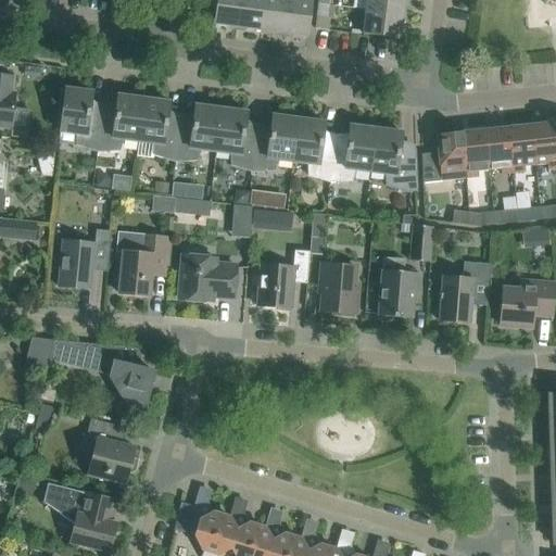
[(215,0),(213,25),(237,28),(240,0),(215,0)]
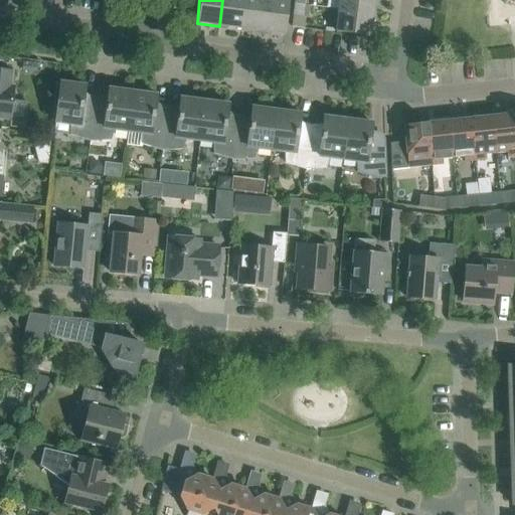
[(222,0),(219,26),(240,29),(244,0),(222,0)]
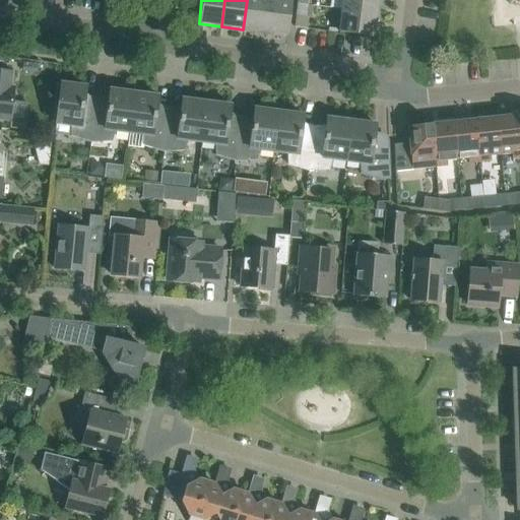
[(247,0),(243,29),(265,33),(268,0),(247,0)]
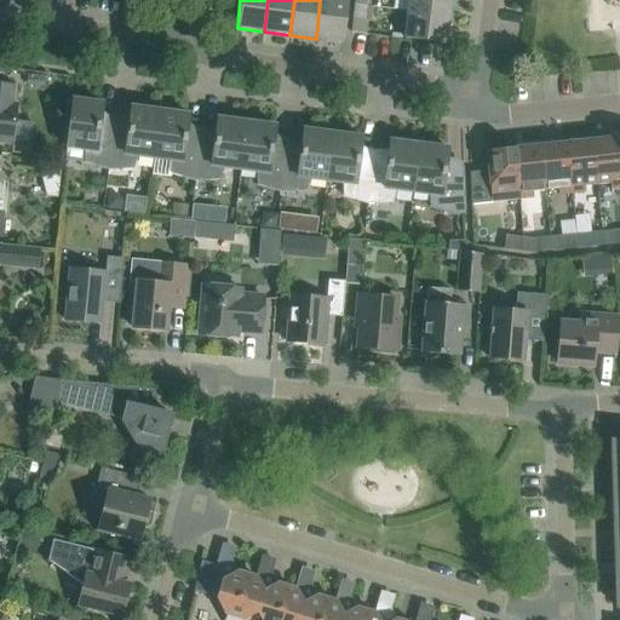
[(342,0),(320,0),(316,39),(343,41),(348,1),(342,0)]
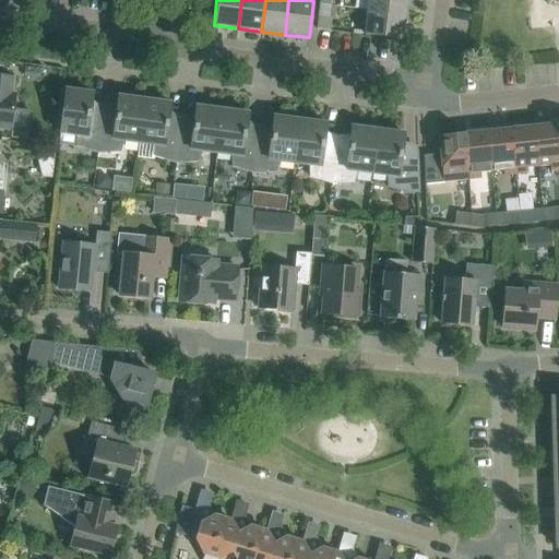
[(368,0),(367,11),(404,15),(406,0),(368,0)]
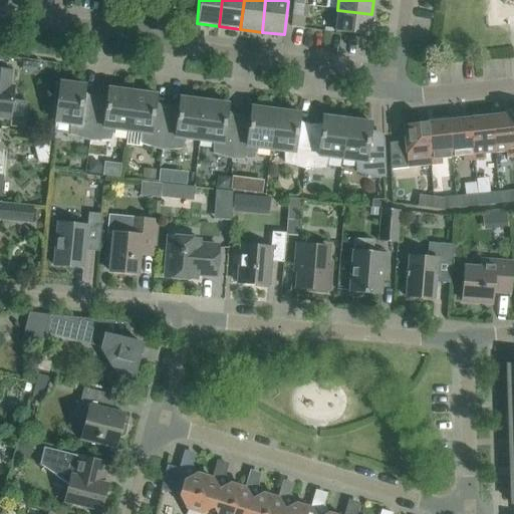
[(303,5),(294,4),(291,27),(304,28),(305,17),(308,17),(309,5),(304,5),(303,5)]
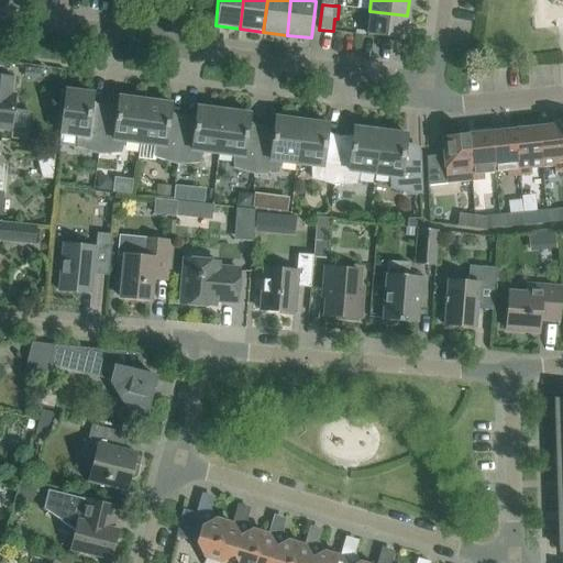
[(407,15),(370,11),(367,35),(404,40),(407,15)]
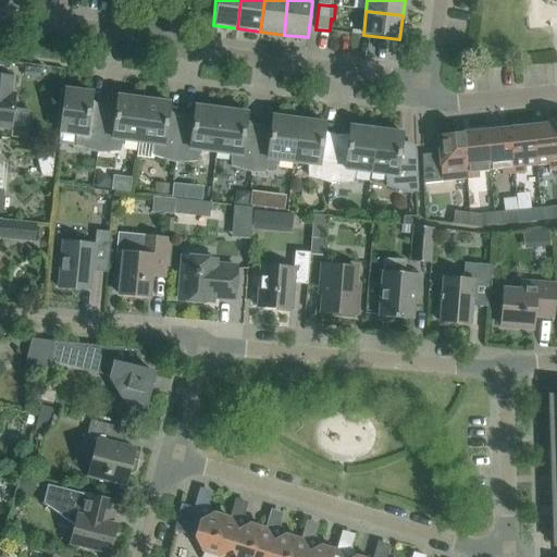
[(0,127),(11,130),(14,95),(11,94),(13,77),(0,76),(0,127)]
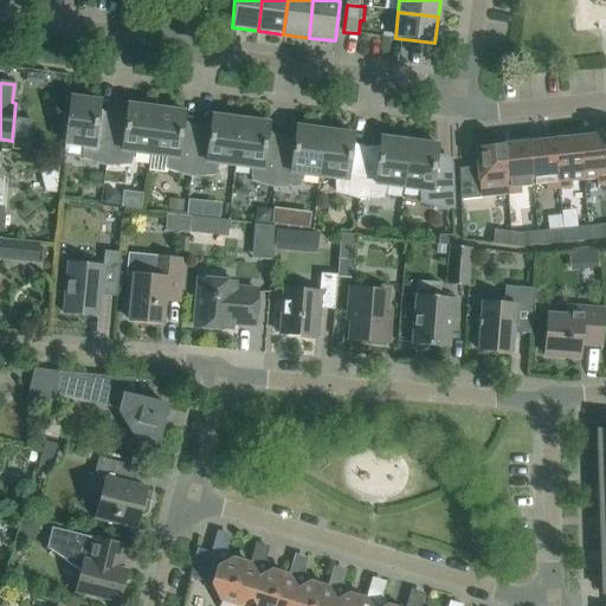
[(82,160),(105,167),(111,120),(97,117),(100,101),(70,97),(63,158),(82,160)]
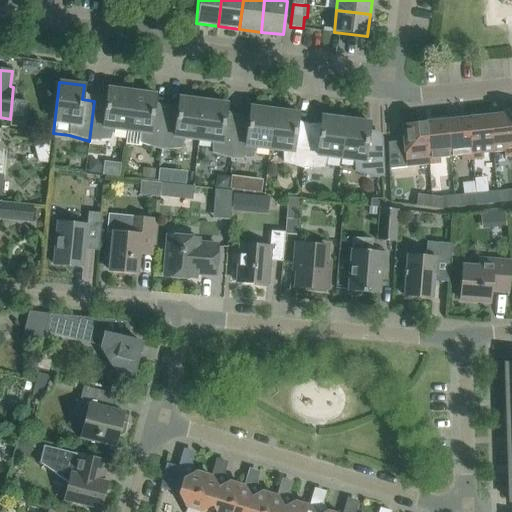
[(113,129),(127,131),(132,92),(108,88),(106,102),(94,101),(89,141),(110,140),(113,129)]
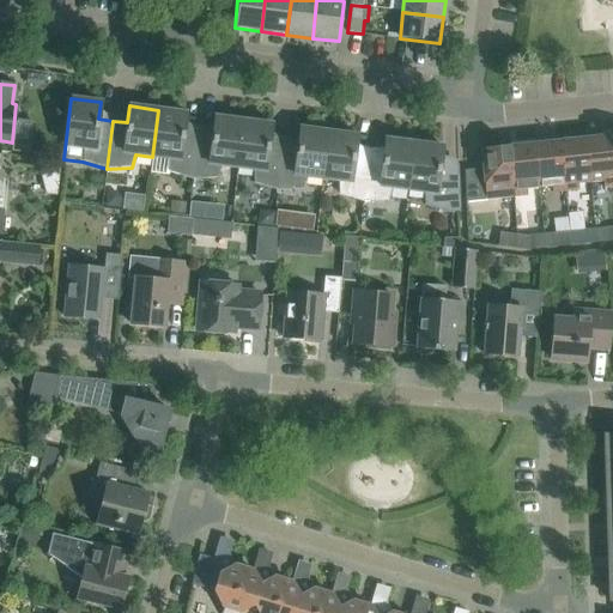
[(168,173),(192,180),(199,132),(184,131),(187,114),(158,110),(152,157),(168,159),(168,173)]
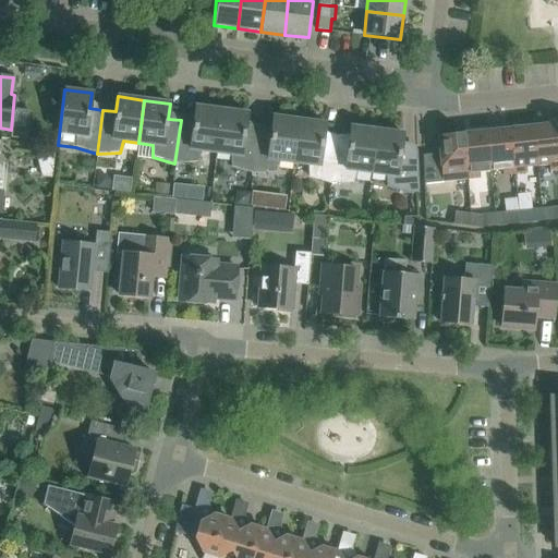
[(201,152),(216,154),(221,110),(195,107),(193,122),(181,120),(174,164),(197,162),(201,152)]
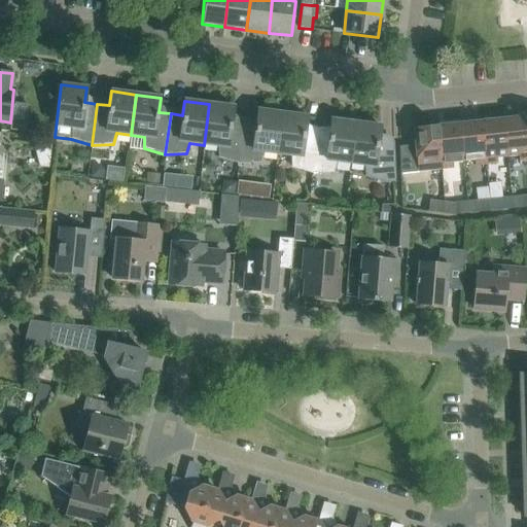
[(218,157),(239,165),(244,123),(232,121),(234,107),(209,104),(204,145),(217,146),(218,157)]
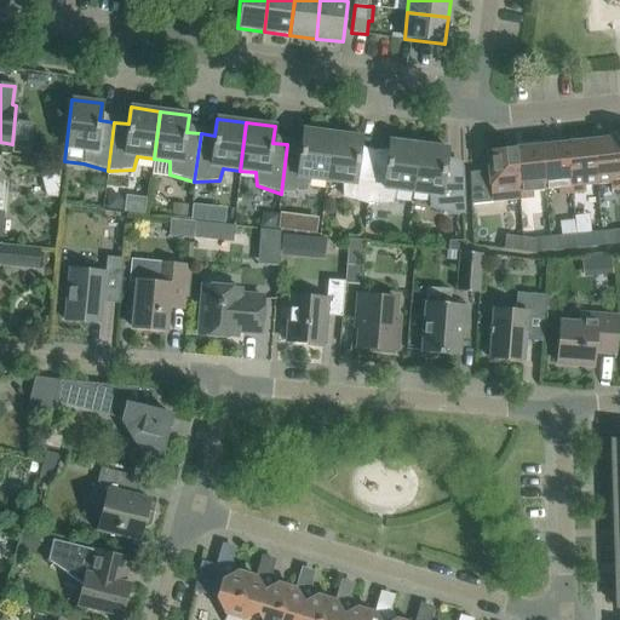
[(310,179),(326,182),(332,133),(304,130),(302,147),(287,144),(281,194),(305,193),(310,179)]
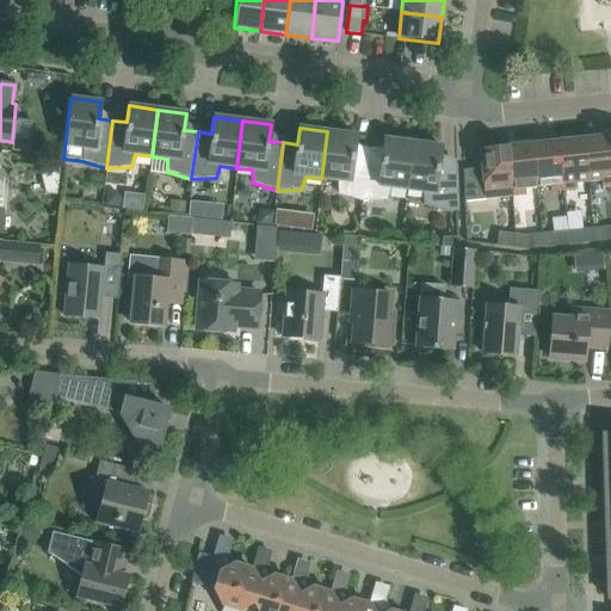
[(338,195),(362,202),(368,154),(353,152),(356,135),(327,131),(321,179),(338,181),(338,195)]
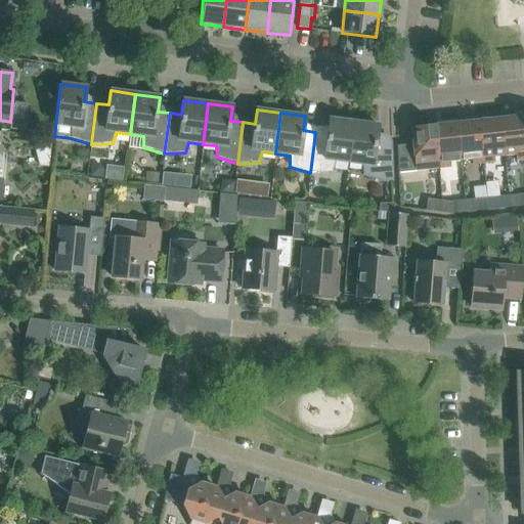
[(523,131),(522,117),(500,119),(505,156),(515,155),(516,161),(523,159),(523,131)]
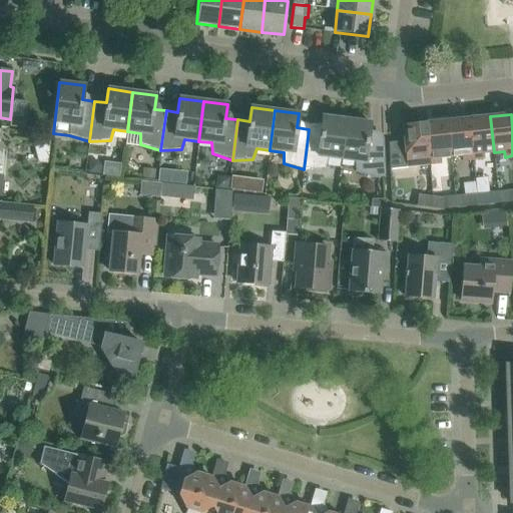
[(328,157),(342,159),(347,120),(323,116),(321,130),(309,129),(304,169),(325,168),(328,157)]
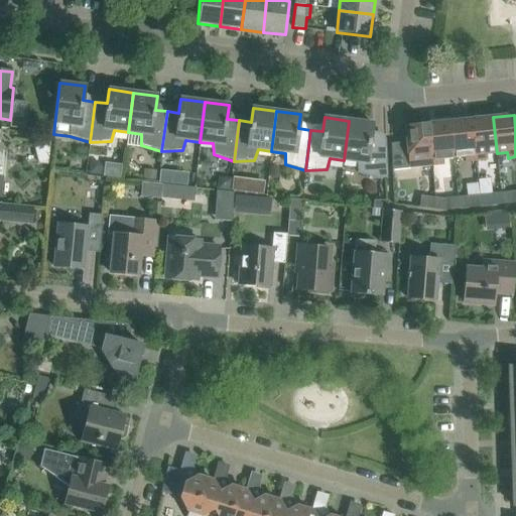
[(493,117),(472,119),(476,161),(487,160),(486,154),(497,153),(493,117)]
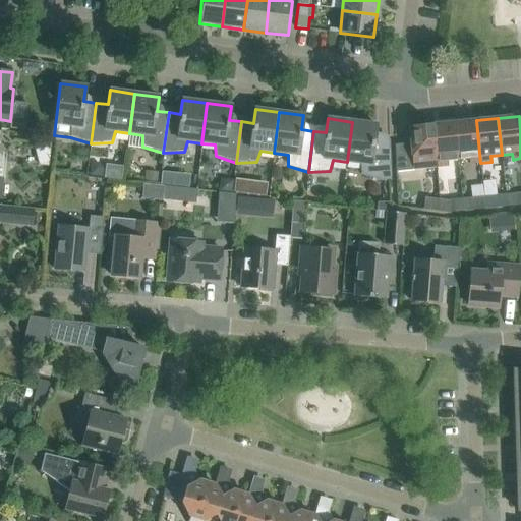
[(476,120),(454,122),(458,160),(468,159),(469,164),(480,163),(476,120)]
